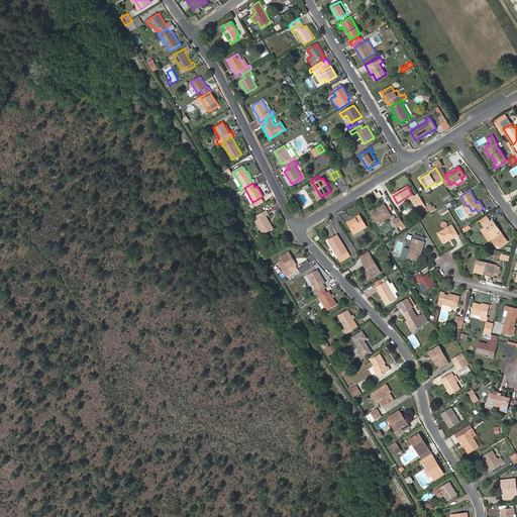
[(426,207),(426,206),(419,195),(414,198),(417,202),(415,203),(420,211),(426,207)]
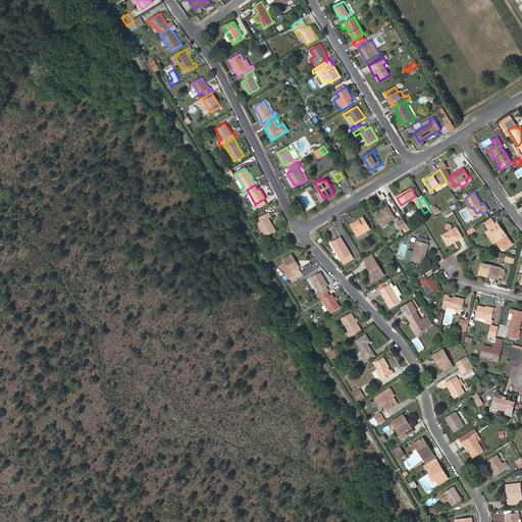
[(434,214),(438,211),(435,205),(430,208),(430,209),(431,210),(434,214)]
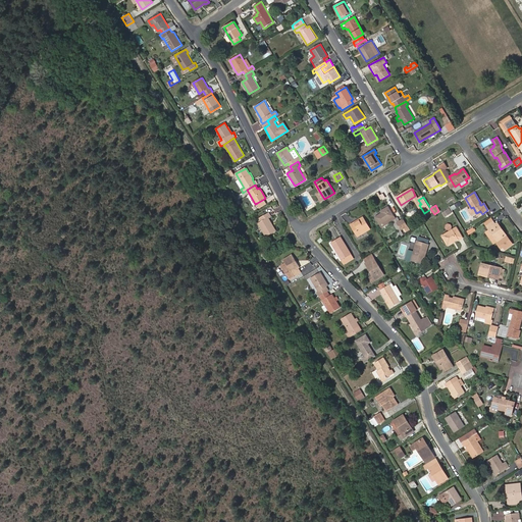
[(381,213),(375,217),(379,224),(394,216),(388,207),(380,211),(381,213)]
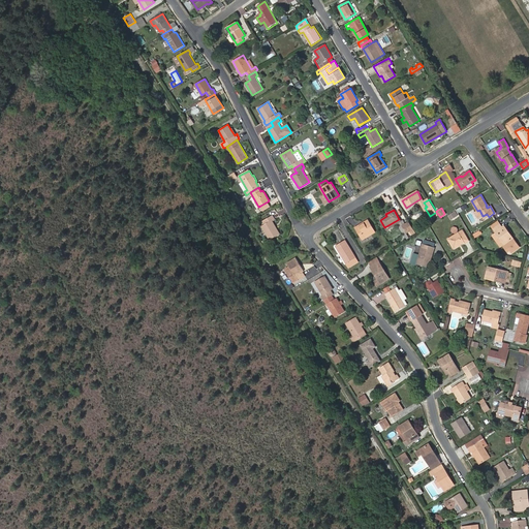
[(448,214),(452,219),(459,215),(456,211),(448,214)]
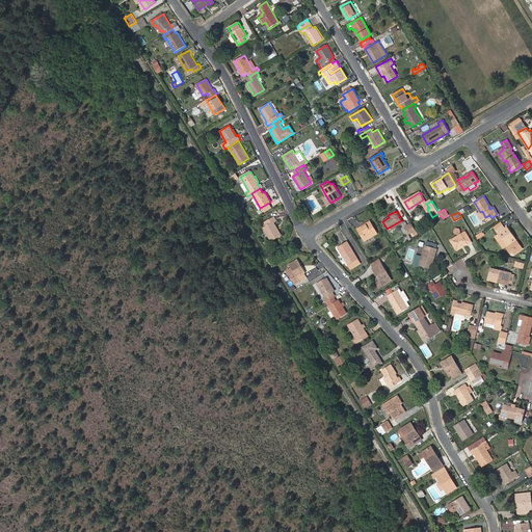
[(271,240),(282,234),(273,221),(276,220),(274,217),(265,222),(266,225),(263,228),(271,240)]
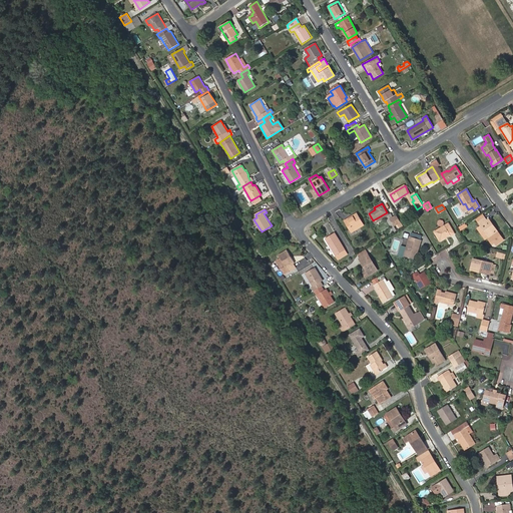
[(352,232),(365,224),(358,212),(354,215),(354,216),(350,219),(349,218),(345,220),(352,232)]
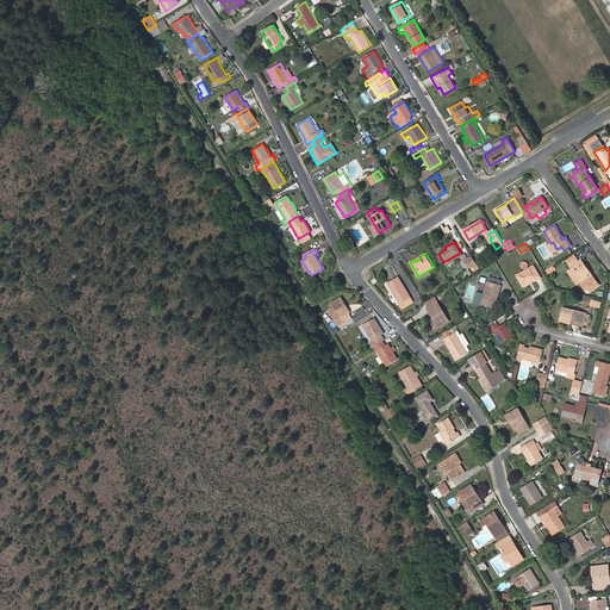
[(443,262),(446,266),(462,256),(460,253),(443,262)]
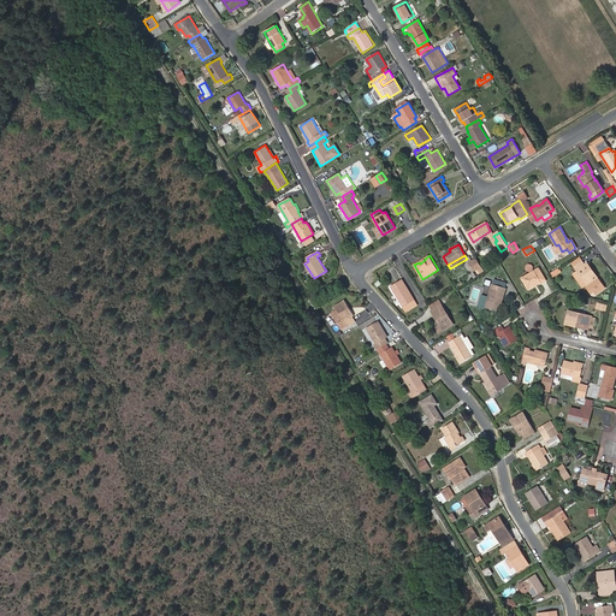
[(473,272),(483,267),(477,259),(468,264),(473,272)]
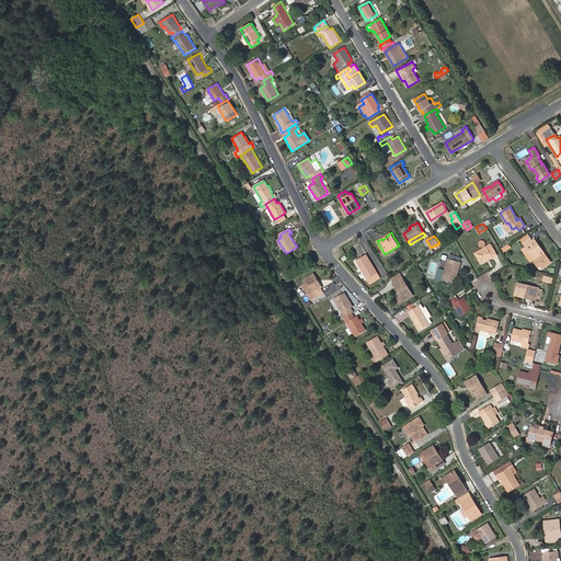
[(540,249),(539,249),(536,245),(538,244),(534,240),(530,242),(528,239),(523,242),(535,260),(544,253),(540,249)]
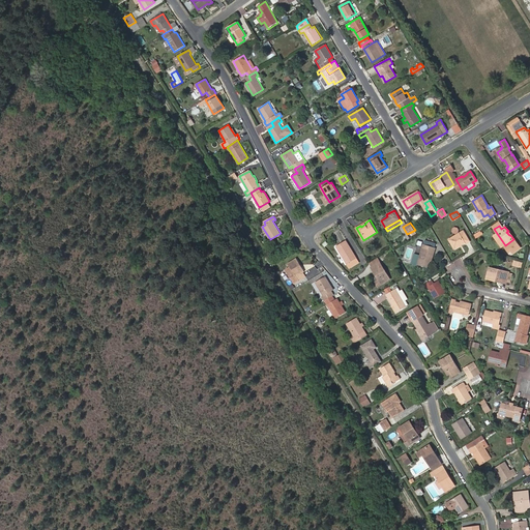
[(467,243),(470,241),(464,230),(449,239),(454,248),(466,242),(467,243)]
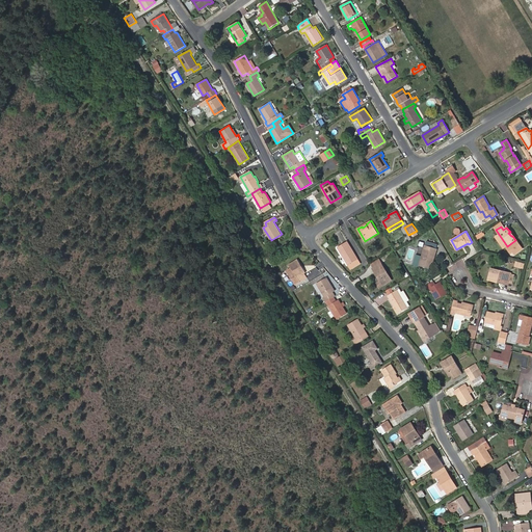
[(347,241),(337,247),(348,266),(357,260),(347,241)]
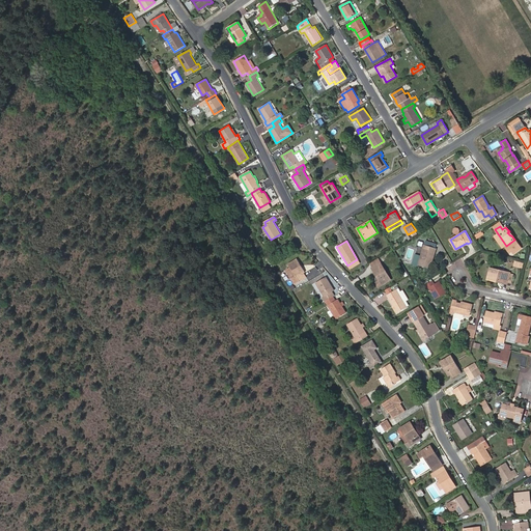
[(418,264),(428,268),(436,248),(424,245),(418,264)]
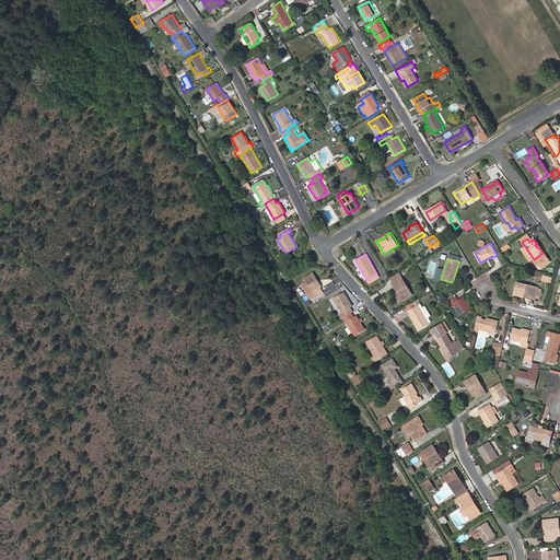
[(310,300),(323,292),(321,288),(322,287),(313,272),(304,278),(306,281),(301,284),(310,300)]
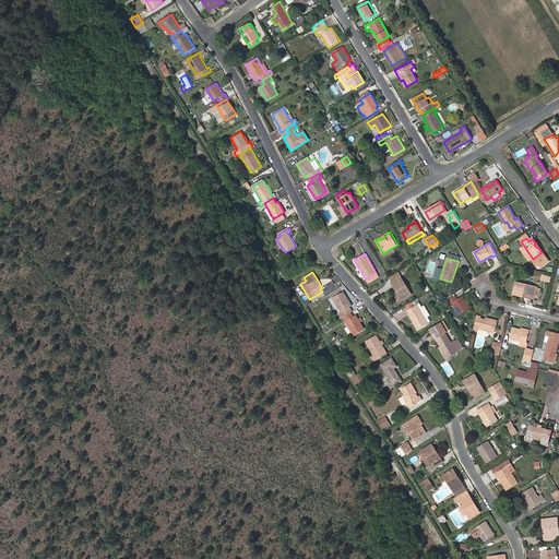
[(389,277),(391,282),(401,276),(397,272),(389,277)]
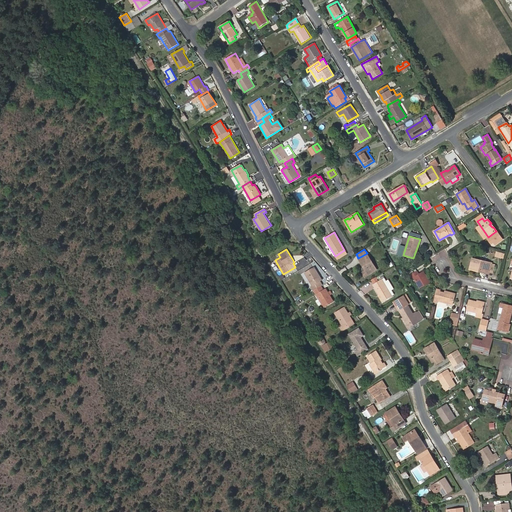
[(335,256),(337,259),(346,253),(344,250),(335,256)]
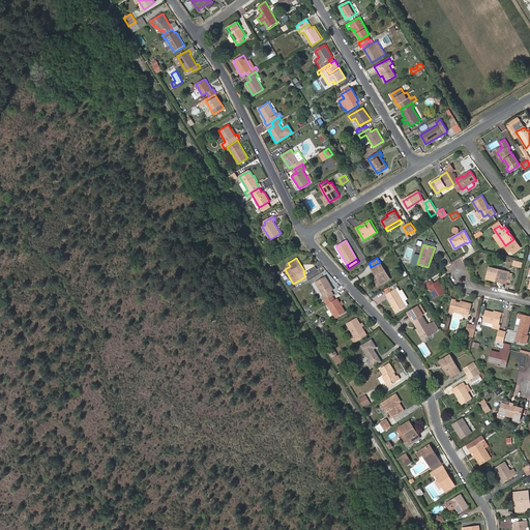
[(381,284),(389,278),(380,262),(371,267),(377,276),(381,284)]
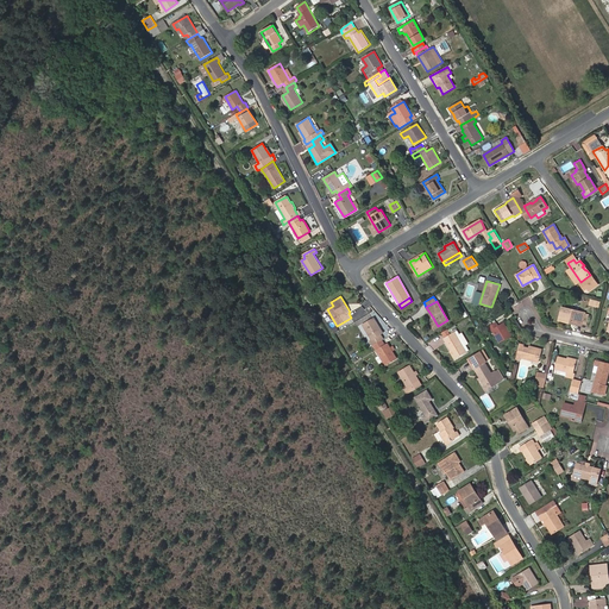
[(582,324),(585,325),(589,314),(585,313),(585,312),(562,306),(558,319),(569,322),(569,320),(582,324)]
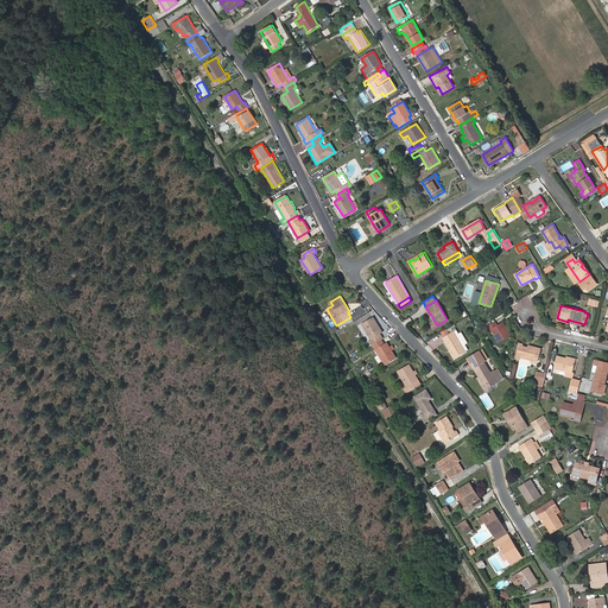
[(380,334),(382,333),(373,317),(362,324),(371,340),(369,341),(372,346),(381,340),(382,339),(380,334)]
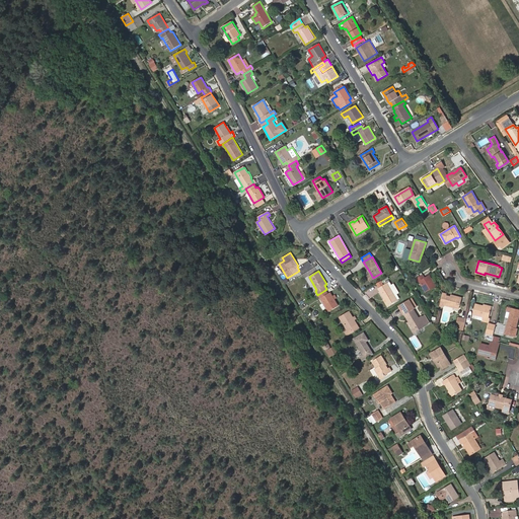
[(427,291),(436,286),(430,275),(426,278),(421,280),(427,291)]
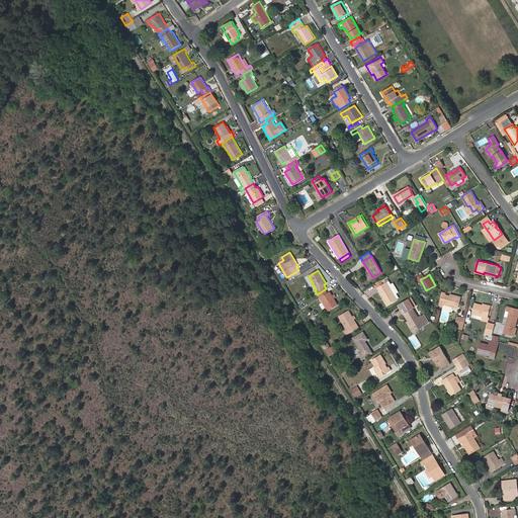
[(389,305),(397,299),(386,283),(384,284),(381,279),(376,283),(378,287),(377,288),(384,298),(389,305)]
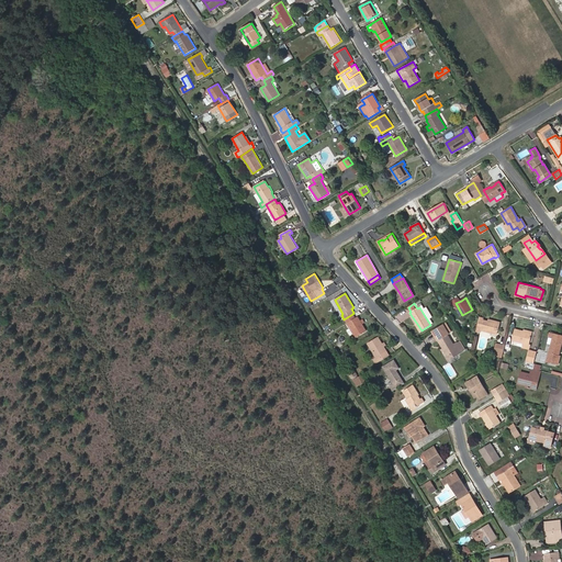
[(362,324),(360,321),(358,317),(356,318),(352,314),(344,319),(356,337),(367,330),(362,324)]
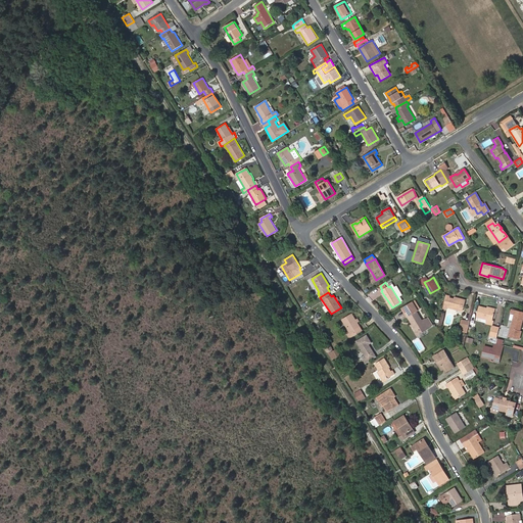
[(446,308),(447,306),(457,308),(457,306),(464,308),(466,299),(458,297),(457,299),(455,298),(450,297),(450,296),(446,294),(443,307),(446,308)]
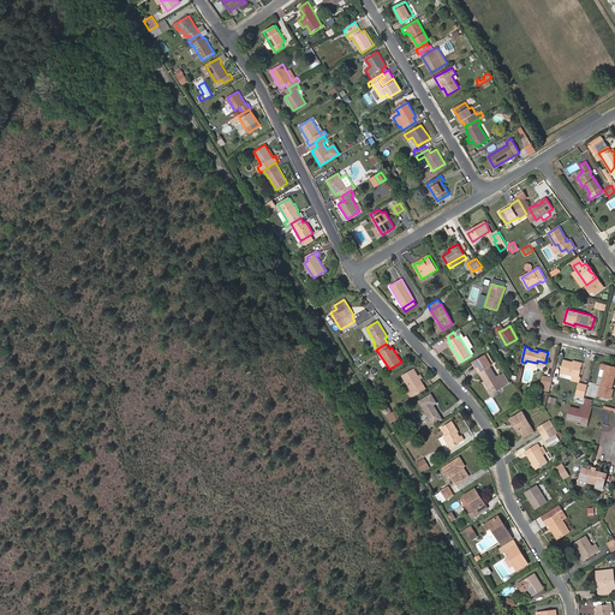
[(501,372),(496,375),(490,364),(494,362),(488,352),(473,362),(479,371),(481,371),(485,380),(490,389),(500,383),(502,386),(507,383),(501,372)]
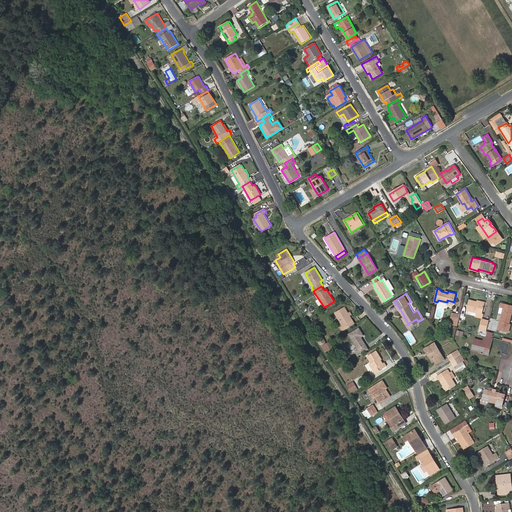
[(483,313),(482,313),(484,303),(477,301),(468,299),(466,309),(476,311),(475,315),(482,317),(483,313)]
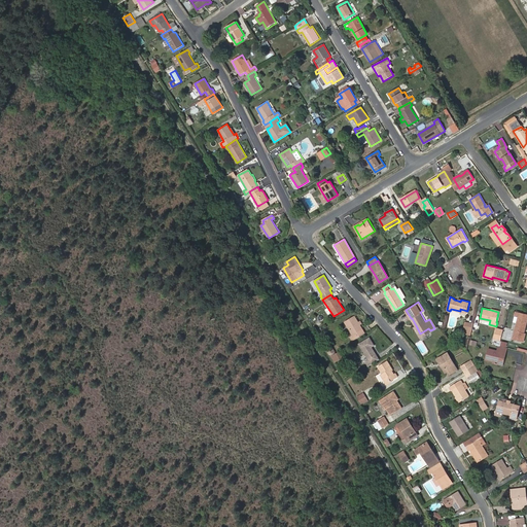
[(525,334),(524,332),(526,320),(526,313),(516,311),(515,315),(518,316),(513,339),(524,342),(525,334)]
